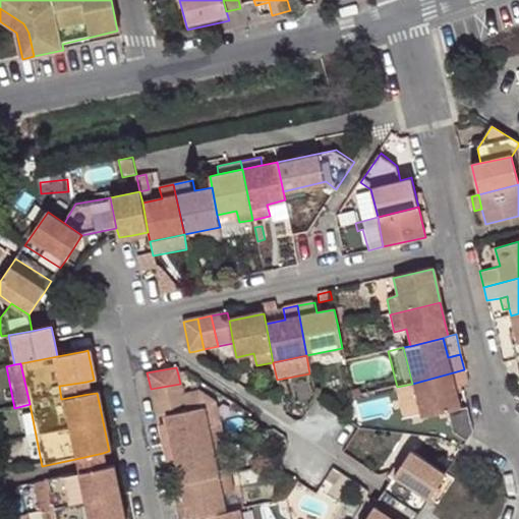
[(412,384),(419,414),(420,419),(448,412),(457,410),(453,390),(463,388),(467,387),(464,369),(412,384)]
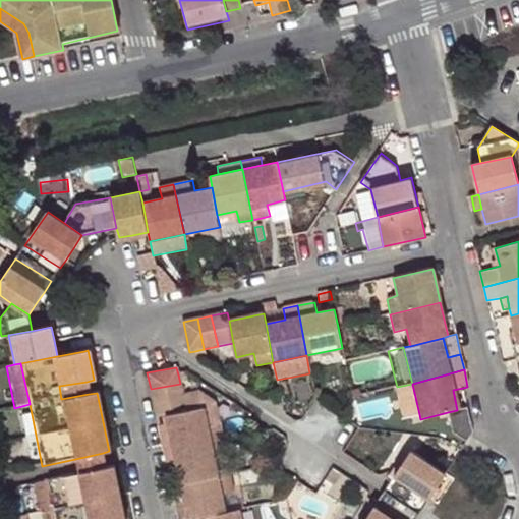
[(89,394),(87,382),(59,386),(61,399),(89,394)]
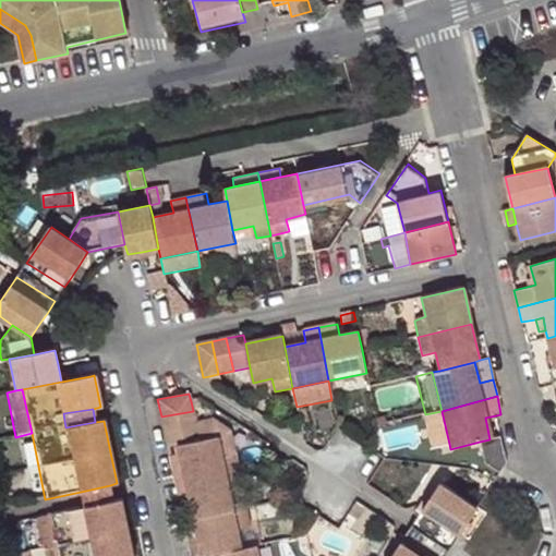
[(195,424),(193,411),(161,417),(164,431),(195,425),(195,424)]
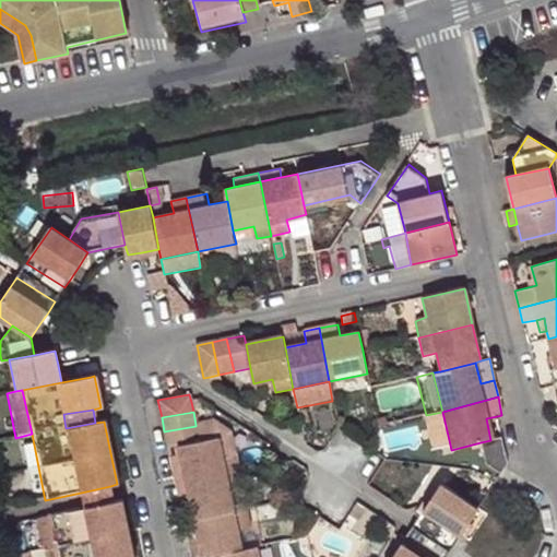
[(434,449),(450,445),(442,412),(426,415),(434,449)]
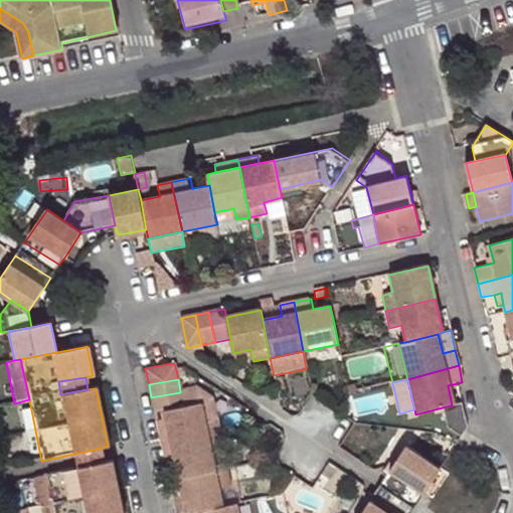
[(346,386),(348,393),(370,387),(369,381),(346,386)]
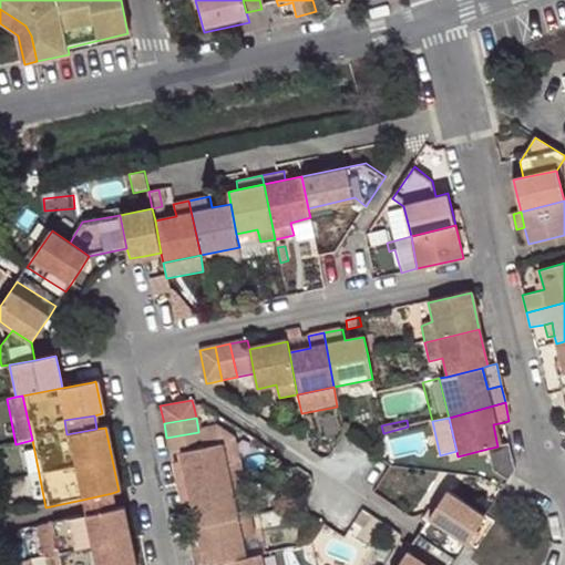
[(224,466),(237,464),(233,438),(216,427),(198,431),(198,432),(202,448),(219,444),(224,466)]
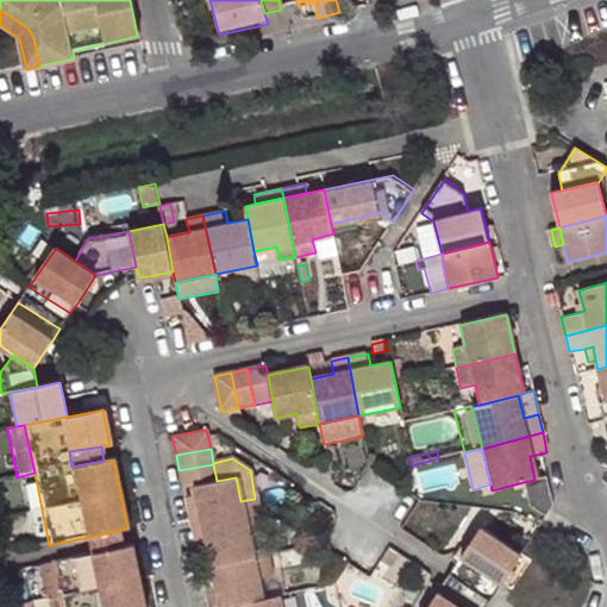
[(217,481),(213,464),(179,470),(182,488),(191,486),(192,486),(217,481)]
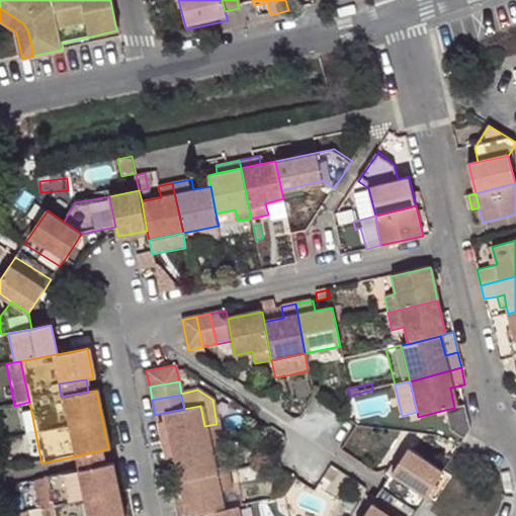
[(454,408),(445,410),(450,432),(464,440),(470,430),(465,405),(454,408)]
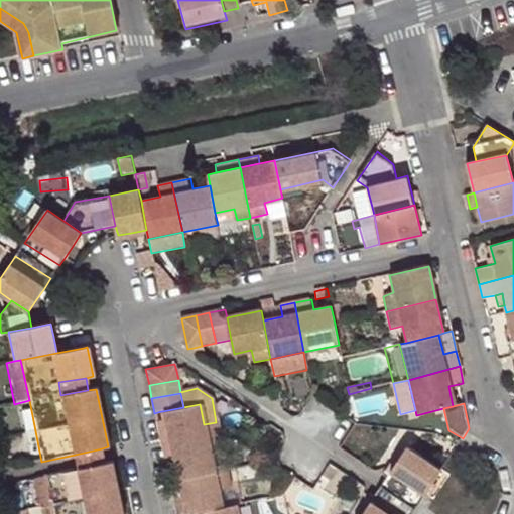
[(164,422),(169,446),(219,436),(216,422),(204,424),(200,404),(183,407),(162,411),(164,422)]
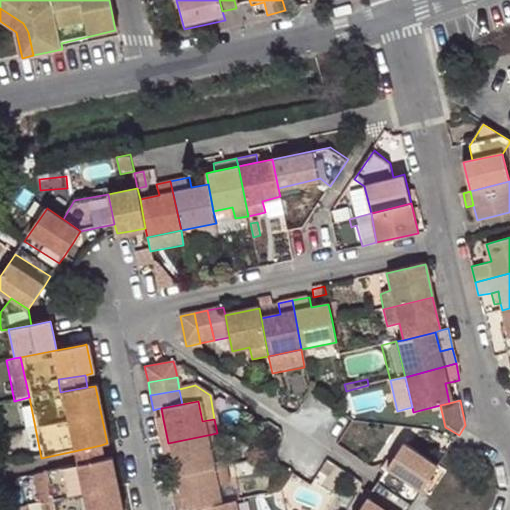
[(168,443),(163,419),(155,420),(160,445),(168,443)]
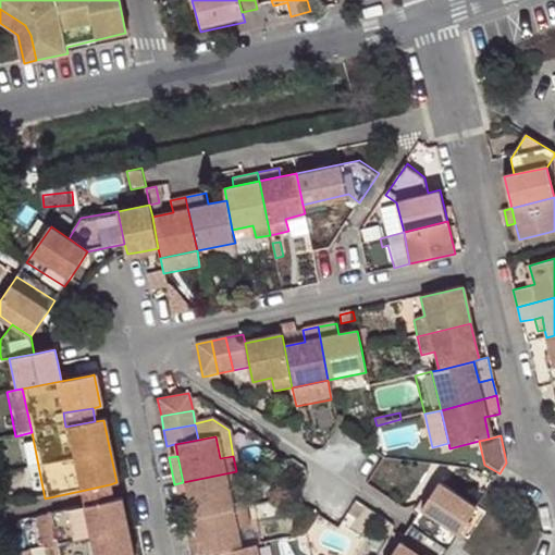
[(236,471),(183,482),(188,508),(190,519),(232,510),(229,492),(241,490),(236,471)]
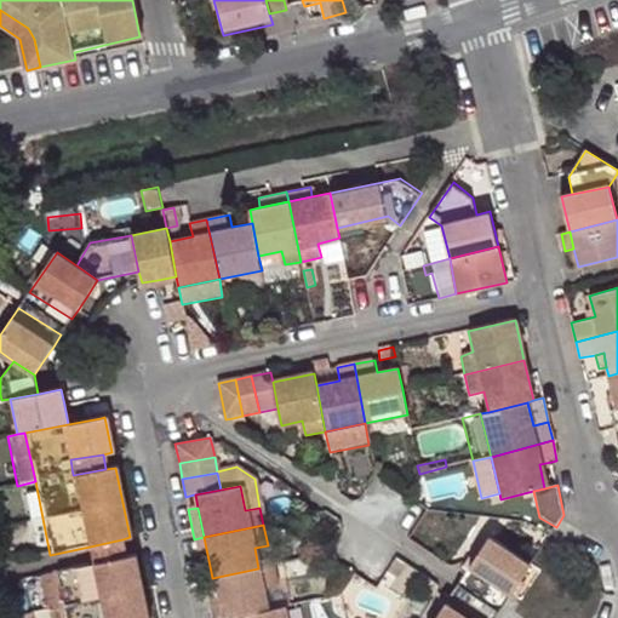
[(210,566),(204,537),(194,539),(200,567),(210,566)]
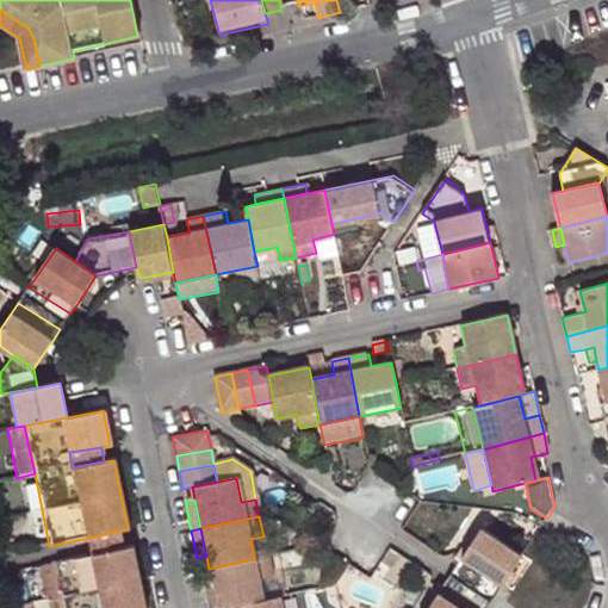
[(482,528),(460,558),(503,587),(522,557),(482,528)]
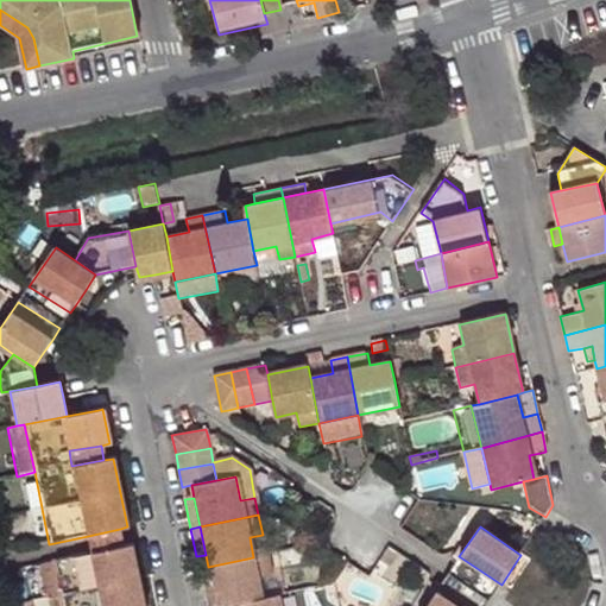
[(121,536),(120,529),(88,536),(89,542),(93,554),(124,547),(121,536)]
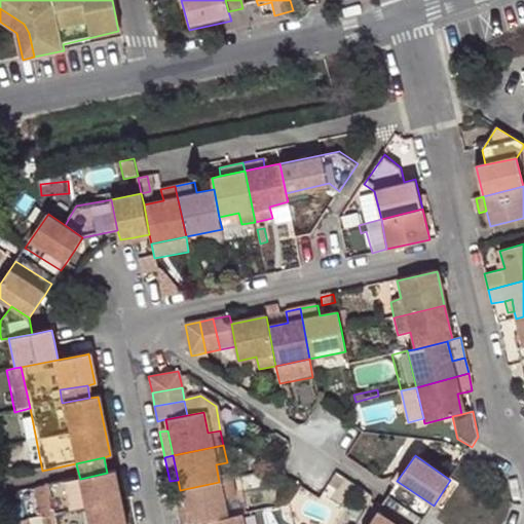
[(46,485),(52,515),(54,523),(123,523),(113,471),(107,473),(80,479),(46,485)]
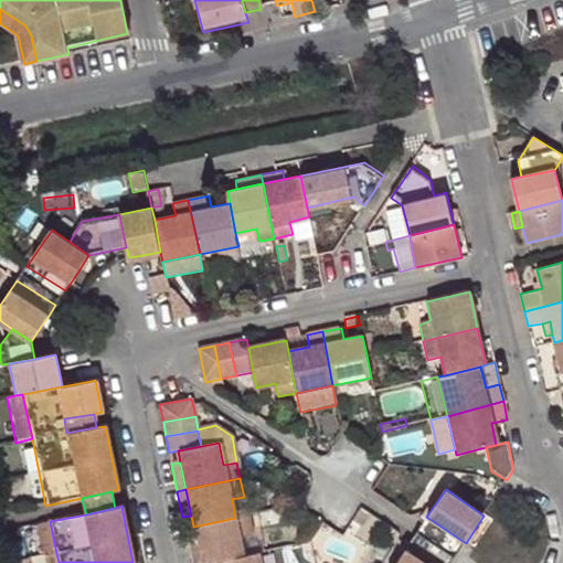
[(370,513),(360,507),(351,520),(361,527),(370,513)]
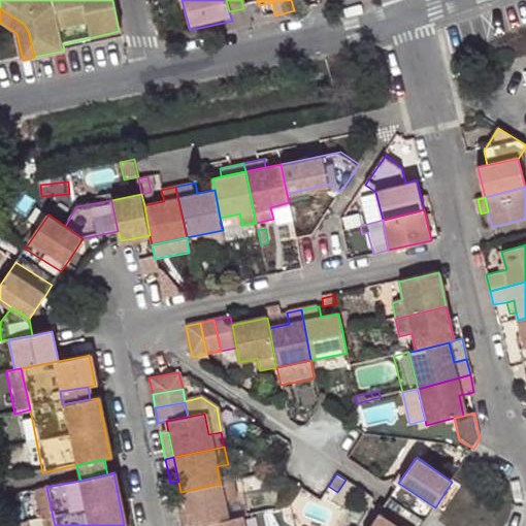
[(220,484),(181,492),(189,525),(200,525),(227,519),(223,501),(235,497),(232,481),(220,484)]
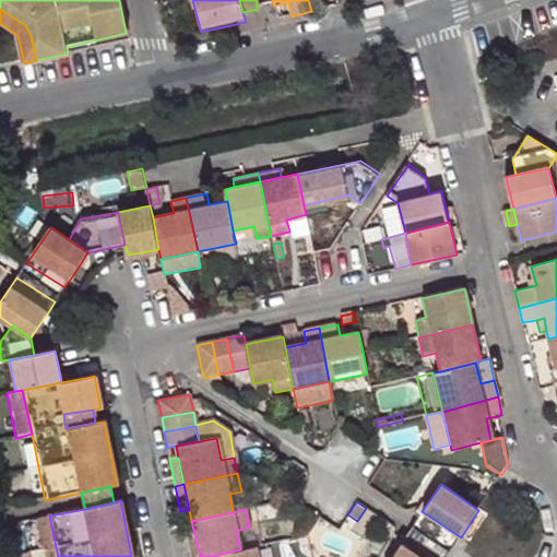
[(461,537),(422,511),(417,509),(414,513),(419,518),(413,528),(450,553),(461,537)]
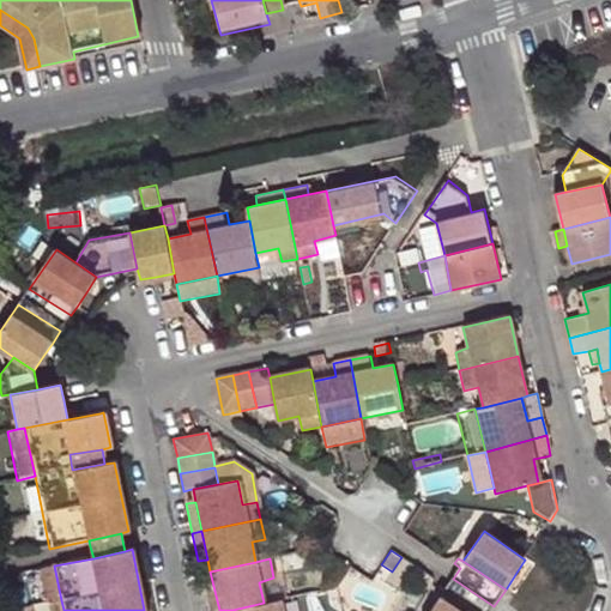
[(42,604),(46,603),(61,600),(54,566),(36,570),(42,604)]
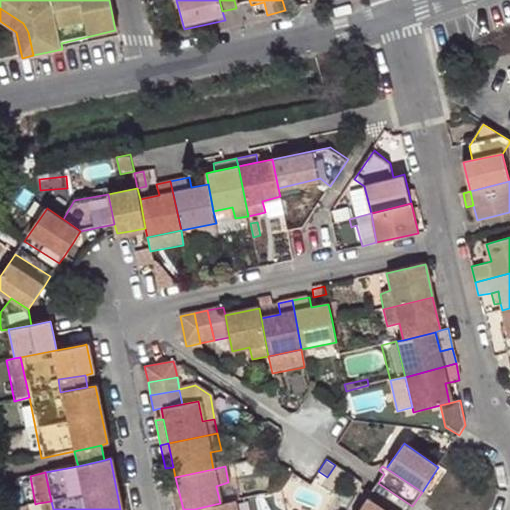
[(167,479),(173,509),(183,509),(175,477),(167,479)]
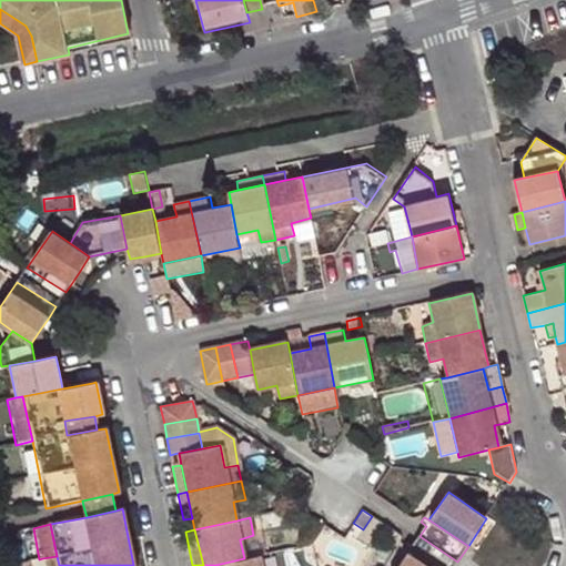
[(404,549),(406,551),(428,565),(455,565),(456,564),(457,562),(420,536),(417,539),(412,547),(407,545),(404,549)]
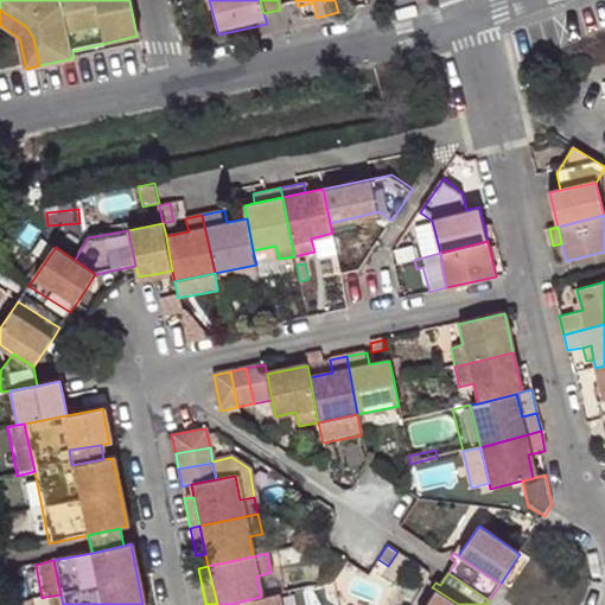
[(458,604),(434,588),(422,604),(458,604)]
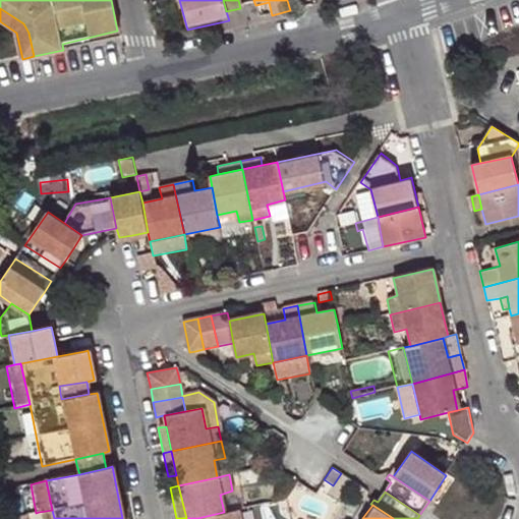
[(54,518),(52,510),(39,512),(40,518),(54,518)]
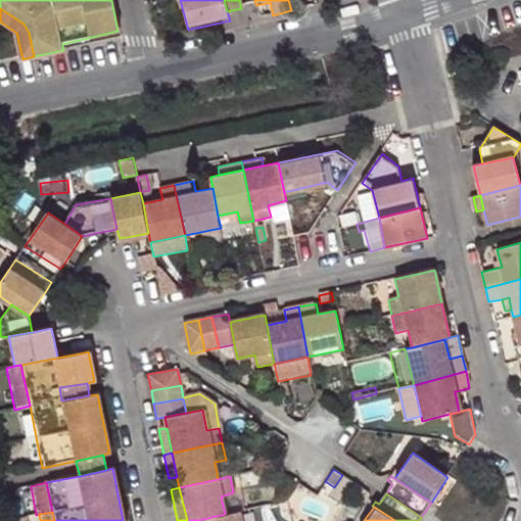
[(239,520),(238,517),(237,512),(225,514),(198,520),(239,520)]
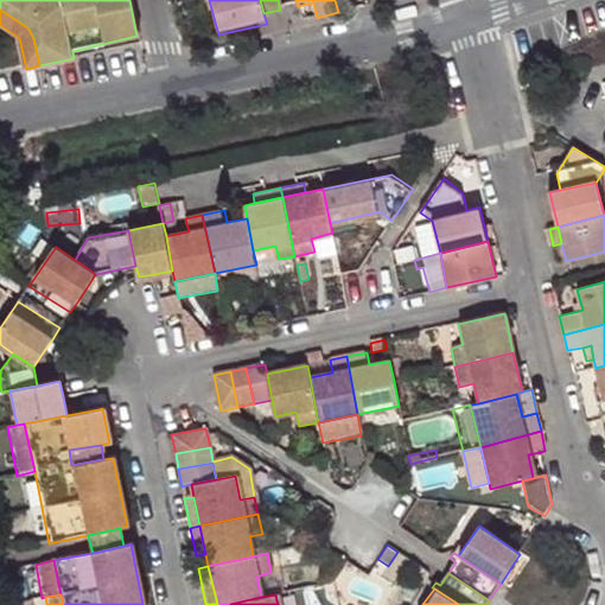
All buildings are outlined.
